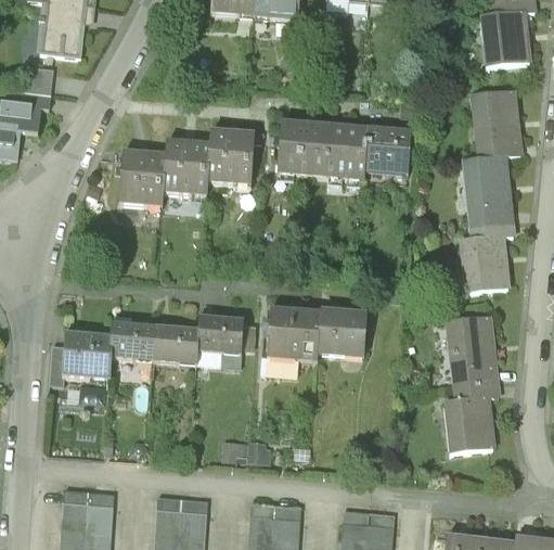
[(23,0),(22,7),(41,9),(37,58),(81,62),(85,30),(92,32),(95,0),(23,0)]
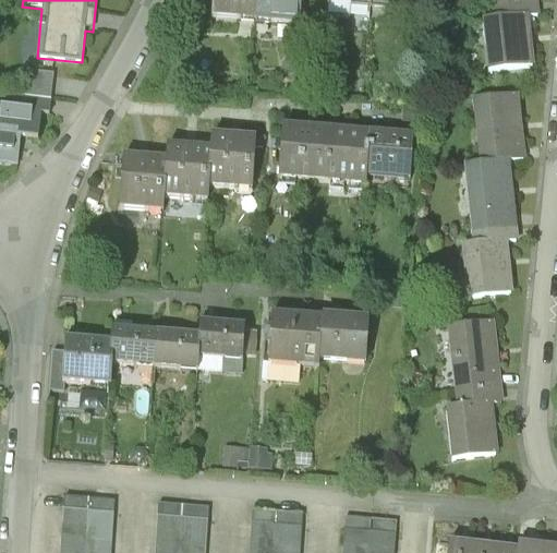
[(210,0),(210,11),(255,14),(256,0),(210,0)]
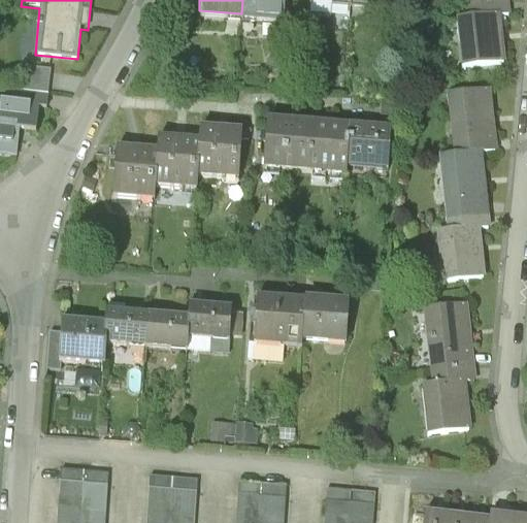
[(242,0),(241,13),(284,17),(285,0),(242,0)]
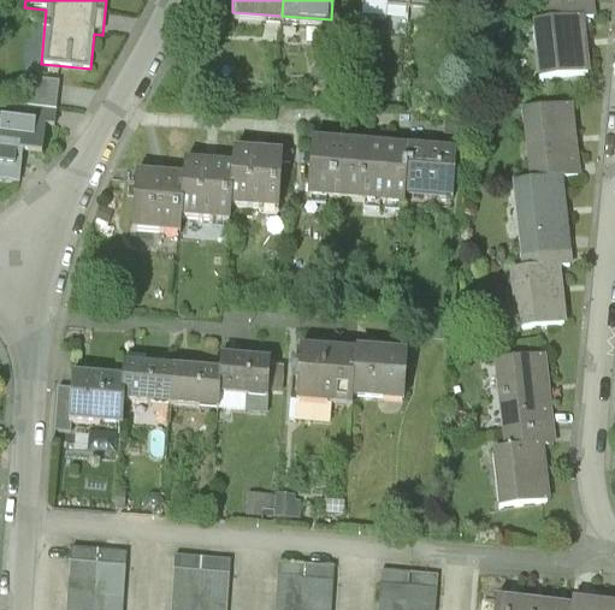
[(584,9),(595,6),(593,0),(542,0),(544,13),(584,9)]
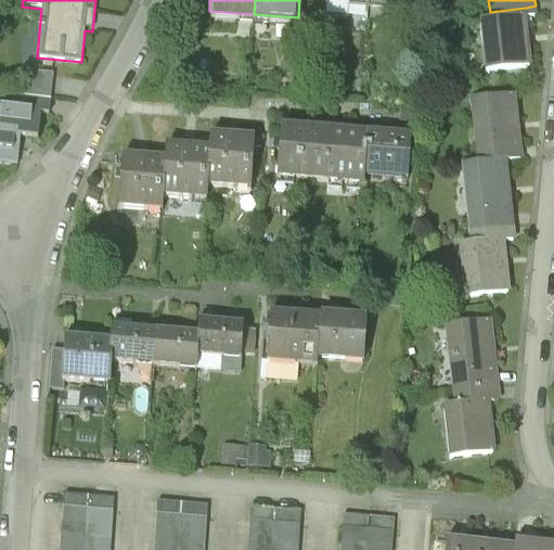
[(526,8),(490,12),(480,13),(486,63),(531,59),(526,8)]
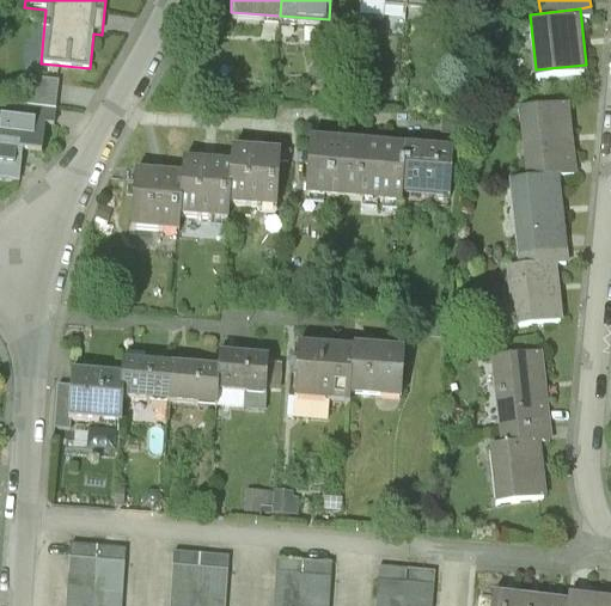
[(2,123),(43,128),(57,129),(61,97),(30,95),(29,109),(4,106),(2,123)]
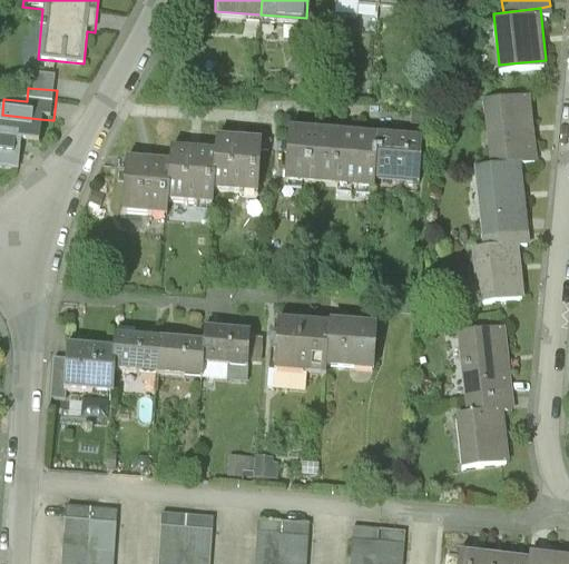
[(520,157),(538,156),(530,90),(481,96),(489,161),(520,157)]
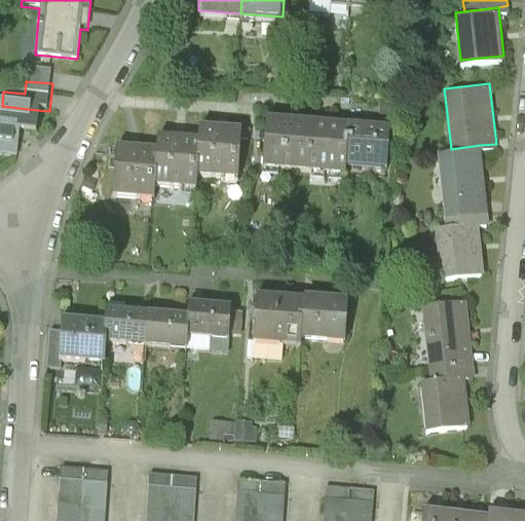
[(0,146),(15,149),(16,136),(34,138),(37,110),(2,106),(0,106),(0,146)]
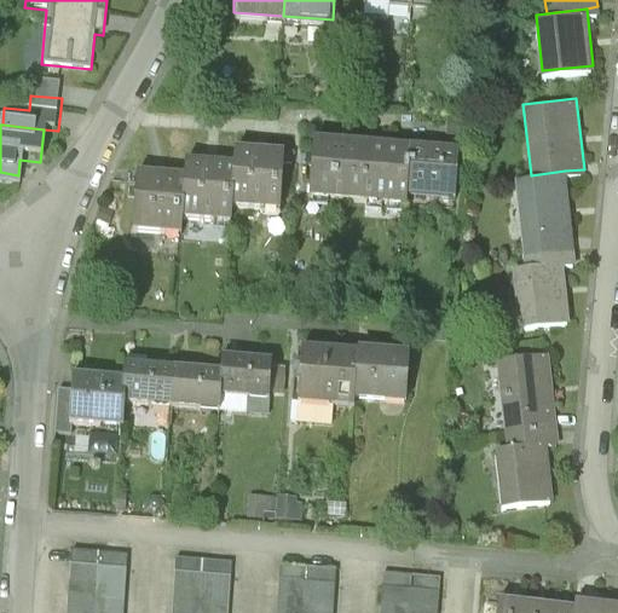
[(410,137),(312,131),(309,192),(405,198),(405,188),(410,137)]
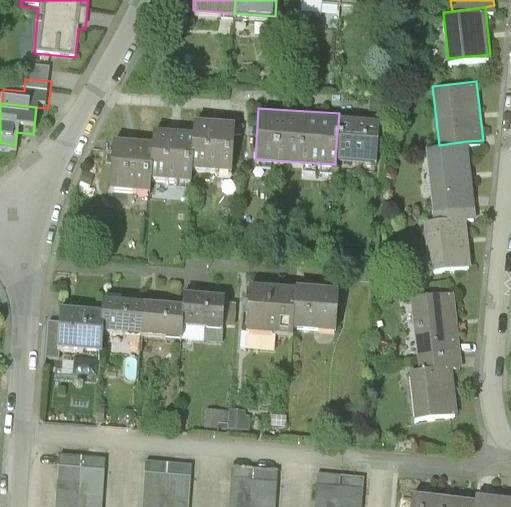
[(382,117),(339,113),(335,155),(378,159),(382,117)]
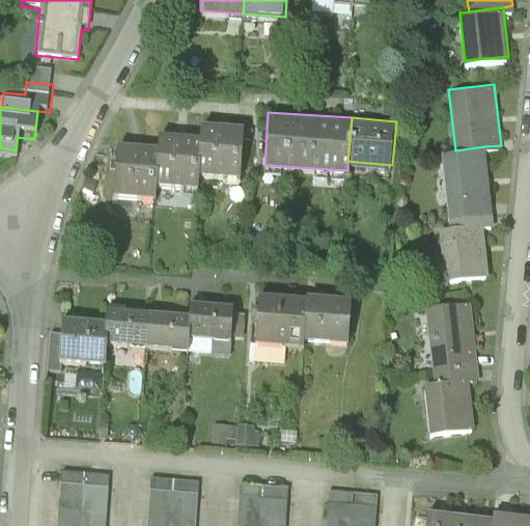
[(241,174),(245,122),(201,119),(200,133),(197,171),(241,174)]
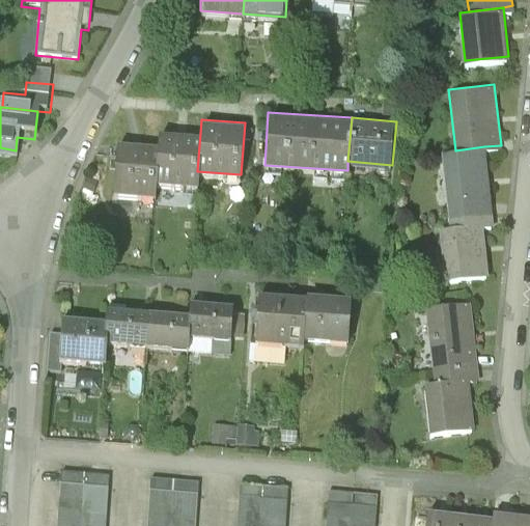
[(160,130),(158,142),(155,182),(195,186),(197,171),(200,133),(160,130)]
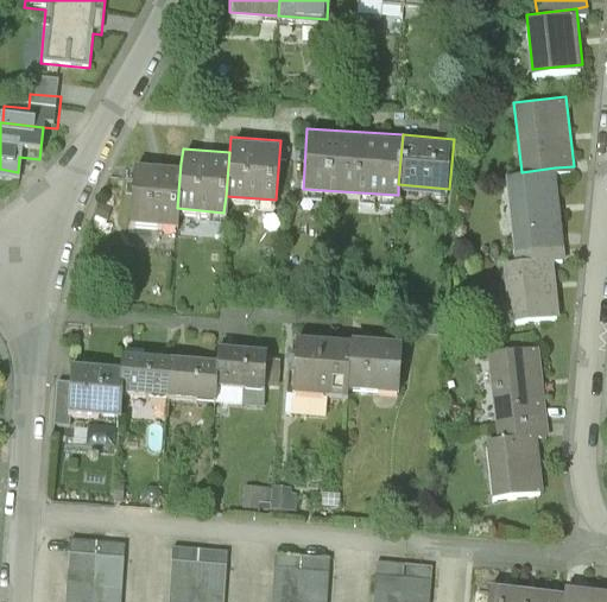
[(177,208),(181,163),(134,159),(130,220),(176,223),(177,208)]
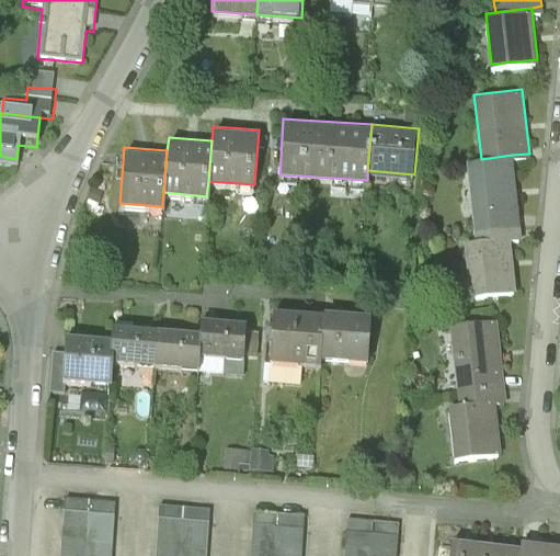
[(522,234),(512,155),(481,159),(465,161),(475,239),(510,235),(522,234)]
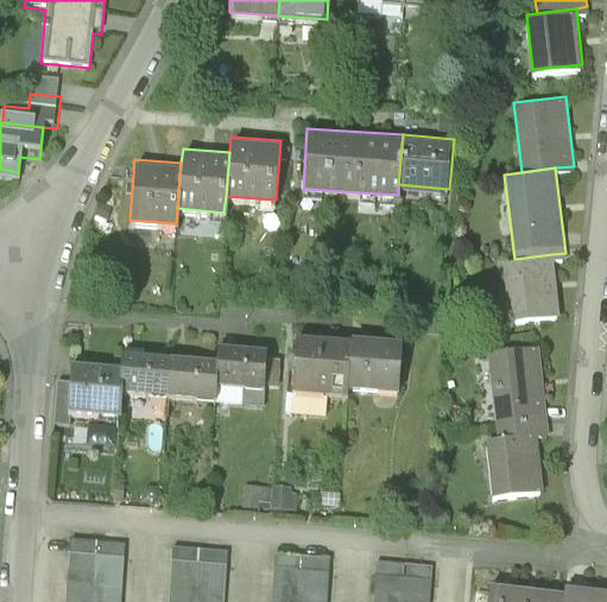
[(18,172),(0,169),(0,179),(17,182),(18,172)]
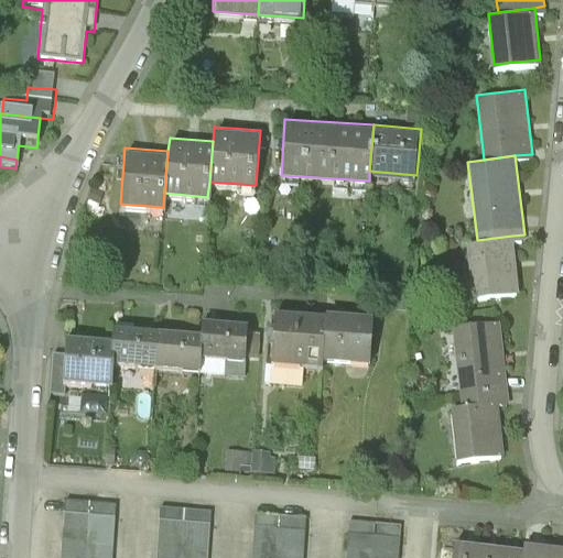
[(519,291),(512,236),(477,240),(465,241),(472,296),(519,291)]
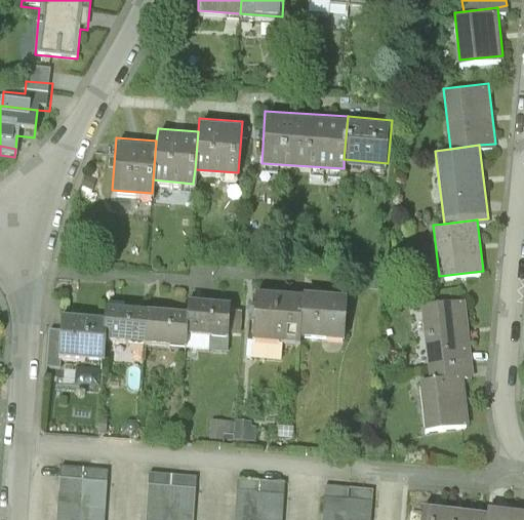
[(300,332),(304,291),(255,288),(251,334),(299,337),(300,332)]
